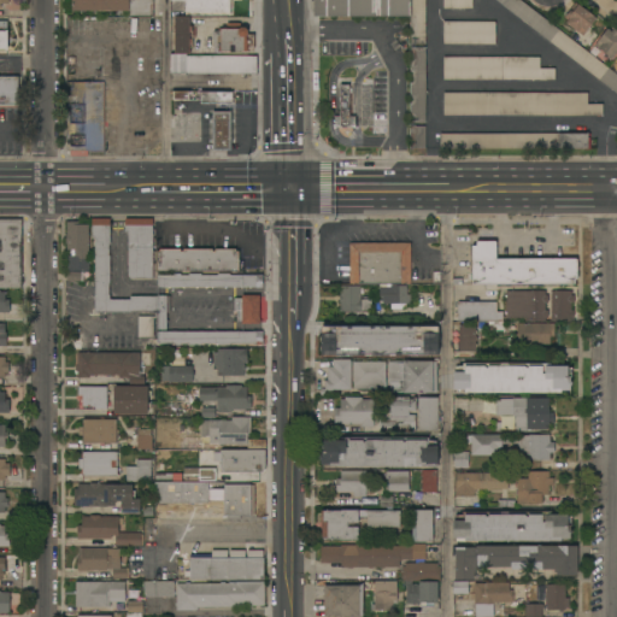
[(154,0),(154,17),(128,17),(128,11),(110,11),(110,16),(101,16),(101,11),(72,11),(72,0),(154,0)]
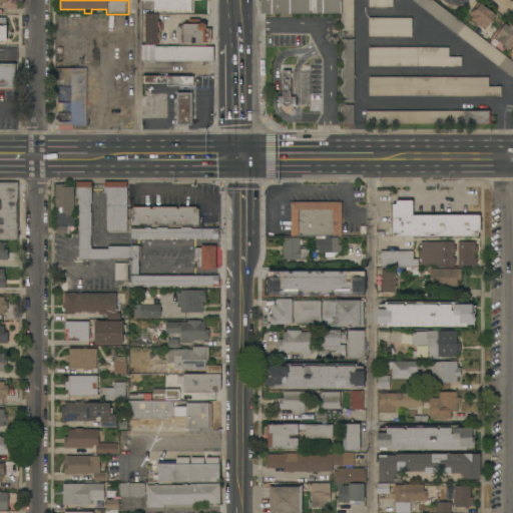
[(191,0),(191,13),(154,13),(154,3),(142,3),(142,0),(191,0)]
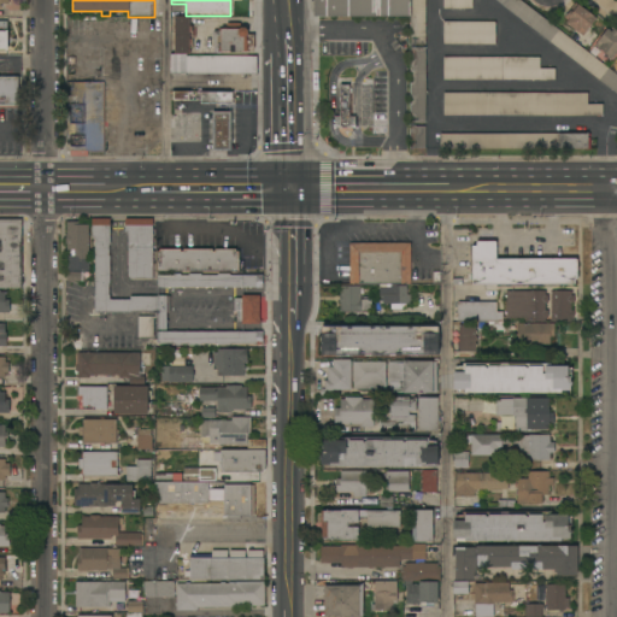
[(315,17),(315,9),(311,9),(311,0),(410,0),(411,16),(315,17)]
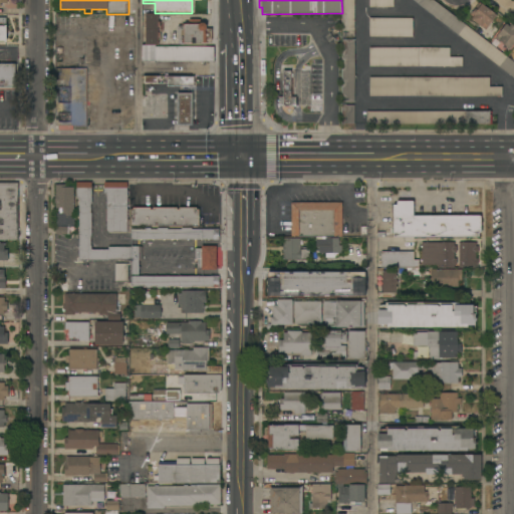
[(368,0),(368,8),(393,7),(393,0),(368,0)]
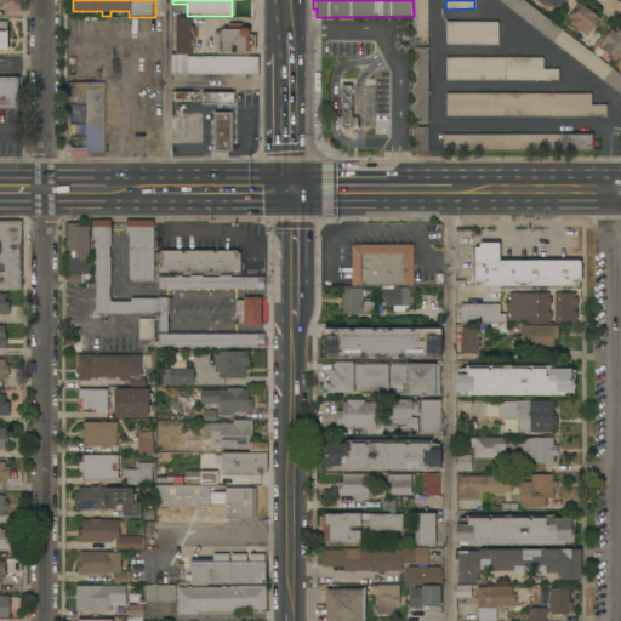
[(620,77),(522,0),(499,0),(620,93),(620,77)]
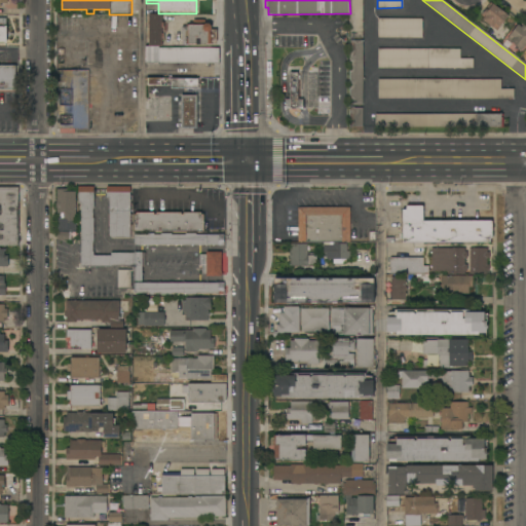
[(509,15),(497,31),(482,20),(484,17),(481,15),(490,2),(509,15)]
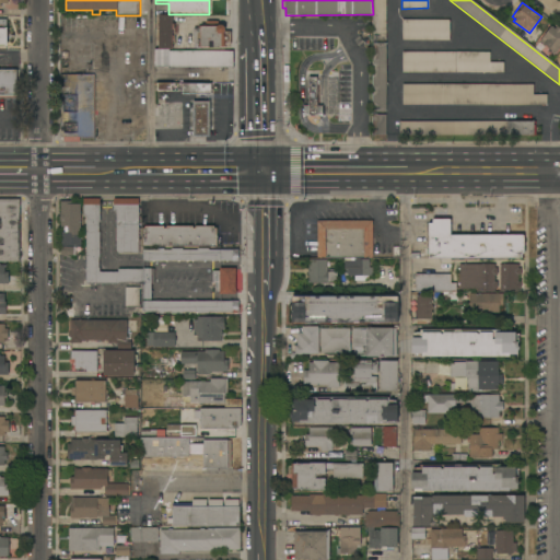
[(159,15),(173,15),(173,24),(175,24),(175,33),(177,33),(177,35),(175,35),(175,45),(173,45),(173,49),(170,49),(159,49),(159,15)]
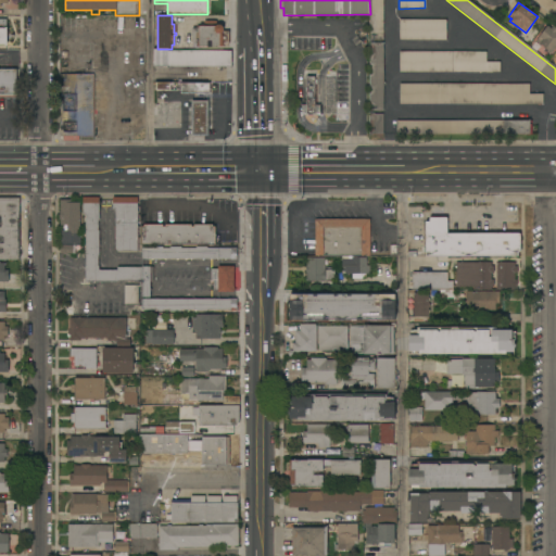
[(400,39),(400,20),(446,20),(446,40),(400,39)]
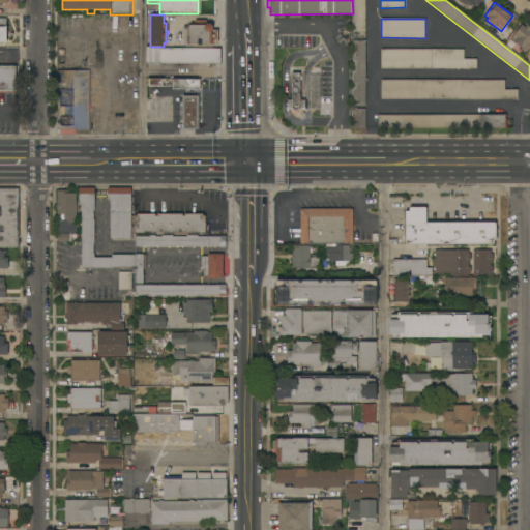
[(213,29),(219,29),(218,42),(213,42),(213,45),(208,45),(208,46),(198,46),(198,45),(189,45),(187,45),(187,42),(183,42),(183,27),(189,27),(189,25),(195,25),(195,20),(207,20),(207,24),(210,24),(213,26),(213,29)]
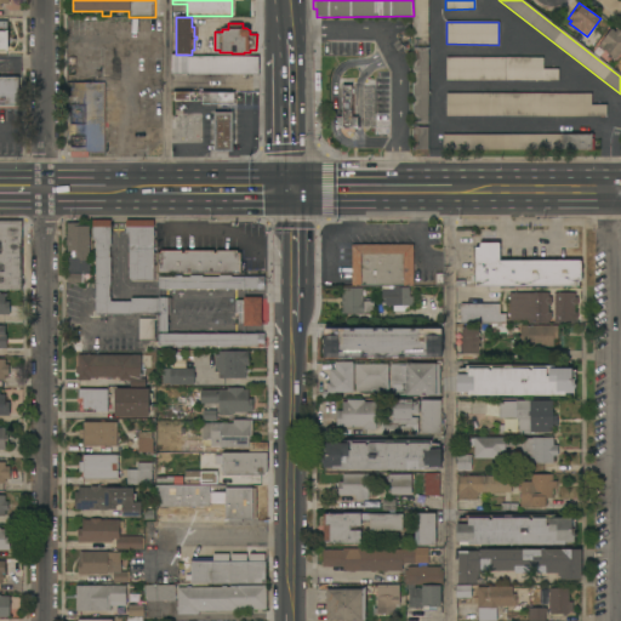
[(620,52),(616,60),(598,46),(611,29),(614,30),(617,27),(620,29),(620,52)]
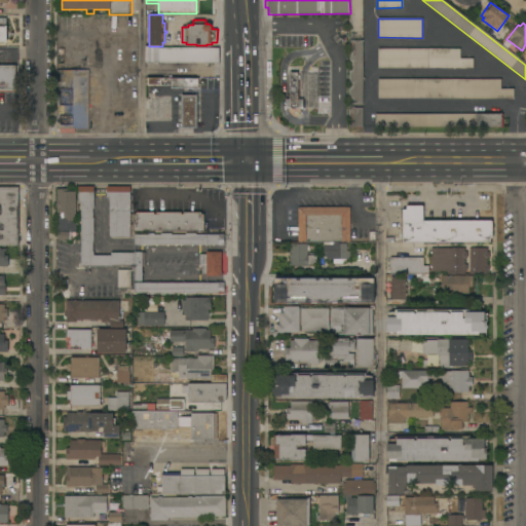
[(159,46),(159,48),(222,48),(222,64),(207,63),(207,69),(162,69),(162,63),(146,63),(146,46),(149,46),(159,46)]
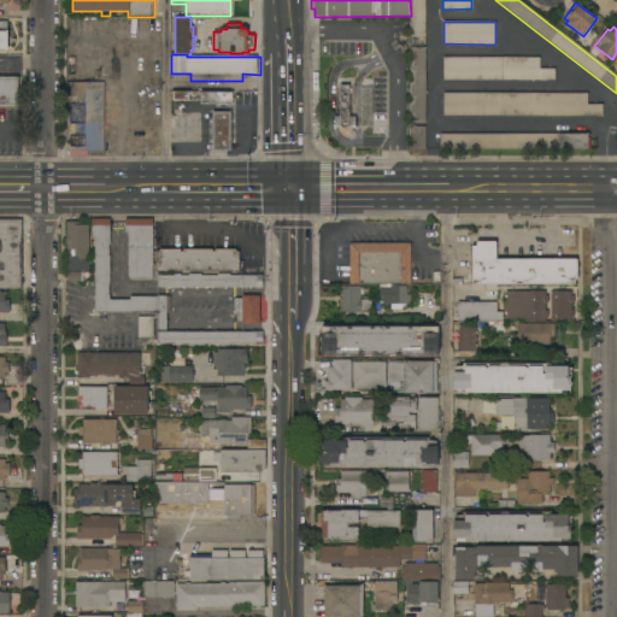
[(444,80),(444,57),(540,58),(540,69),(556,69),(554,80),(444,80)]
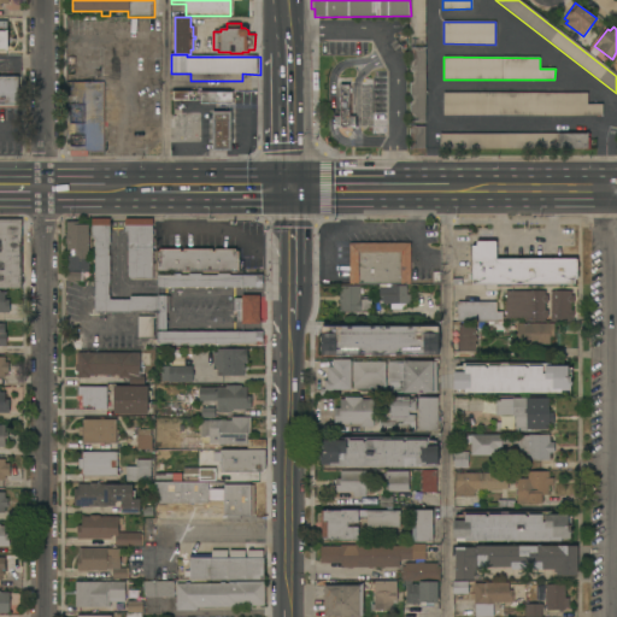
[(0,77),(18,77),(18,98),(22,98),(22,107),(0,107),(0,77)]
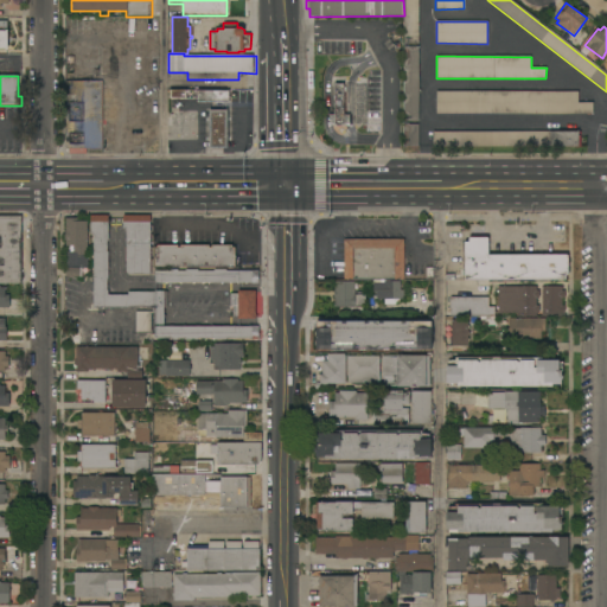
[(103,148),(89,148),(89,154),(69,154),(69,148),(66,148),(66,81),(103,81),(103,148)]
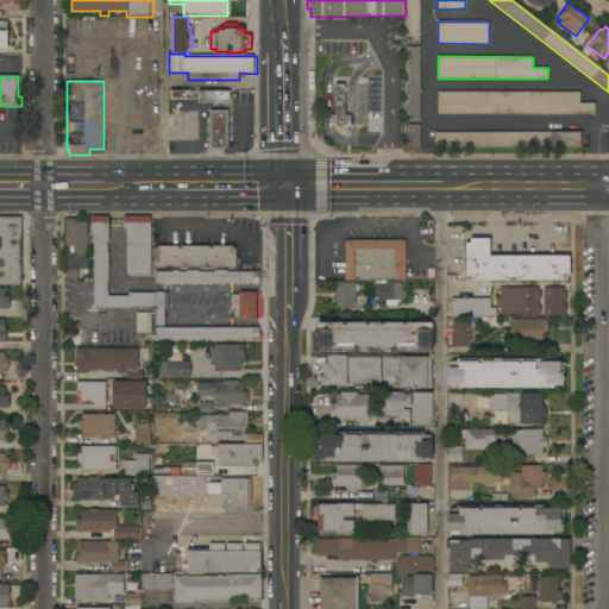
[(345,85),(345,115),(351,115),(351,123),(345,123),(345,125),(344,125),(344,126),(338,126),(338,125),(336,125),(336,124),(331,124),(330,115),(337,115),(336,85),(345,85)]
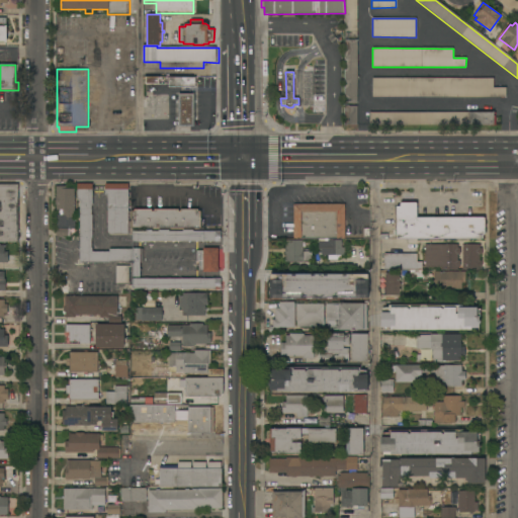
[(195,77),(196,87),(169,88),(169,78),(195,77)]
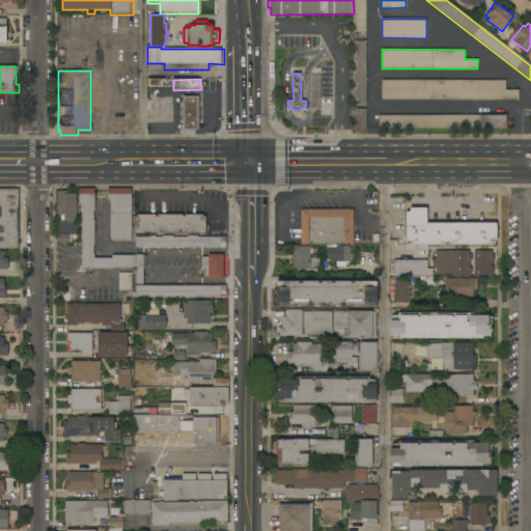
[(382,100),(382,80),(506,80),(506,89),(519,89),(519,100),(382,100)]
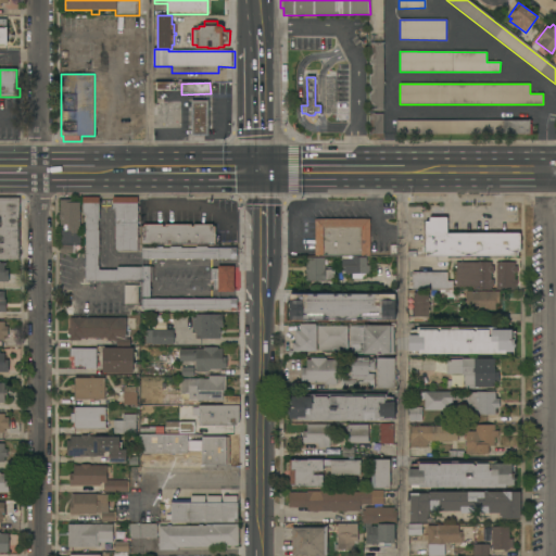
[(209,136),(192,136),(192,101),(209,101),(209,136)]
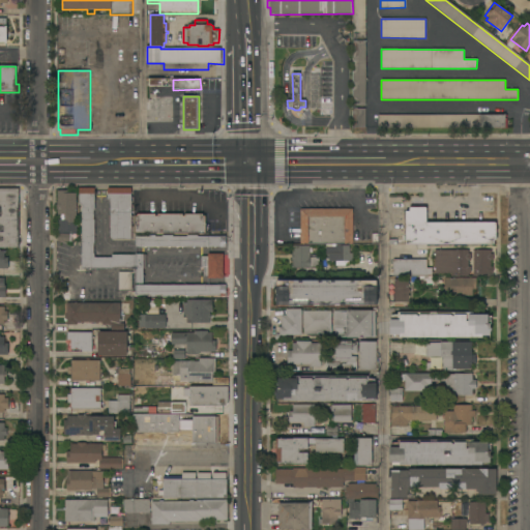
[(507,115),(507,128),(378,127),(378,115),(507,115)]
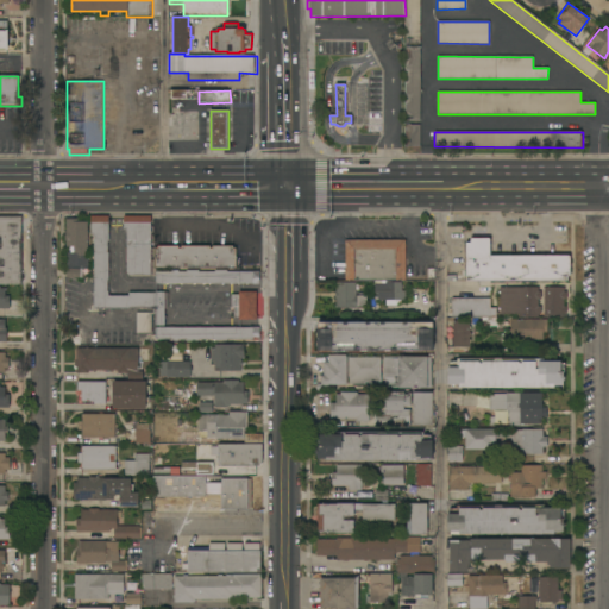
[(108,217),(108,263),(110,263),(110,270),(108,270),(108,296),(129,296),(129,293),(156,293),(168,293),(168,302),(164,302),(164,328),(169,328),(169,326),(175,326),(175,328),(184,328),(184,326),(187,326),(187,328),(195,328),(195,326),(201,326),(201,328),(213,328),(213,326),(215,326),(215,328),(225,328),(225,326),(231,326),(231,328),(250,328),(250,326),(253,326),(253,327),(259,327),(259,340),(253,340),(227,339),(227,341),(215,341),(215,339),(199,339),(199,341),(187,341),(187,340),(179,340),(179,341),(173,341),(173,340),(152,340),(152,336),(156,336),(156,308),(154,308),(154,311),(149,311),(149,307),(148,307),(148,309),(144,309),(144,308),(130,308),(130,309),(94,308),(94,234),(90,234),(90,215),(108,217)]
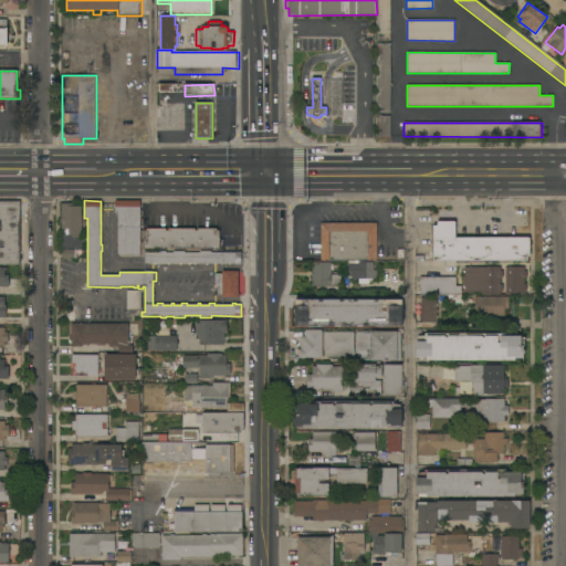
[(20,264),(0,264),(0,201),(20,201),(20,264)]
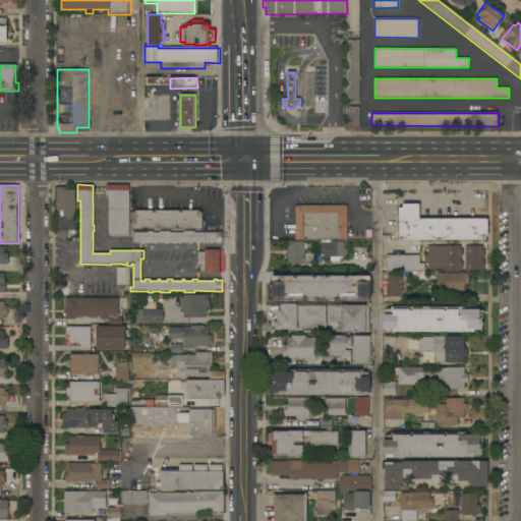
[(108,225),(107,225),(107,214),(108,214),(109,195),(106,195),(106,185),(129,185),(129,193),(130,193),(130,196),(129,196),(129,200),(130,200),(130,206),(129,206),(129,212),(130,212),(130,215),(129,215),(129,222),(130,222),(130,225),(129,225),(129,237),(111,237),(111,236),(108,233),(108,225)]
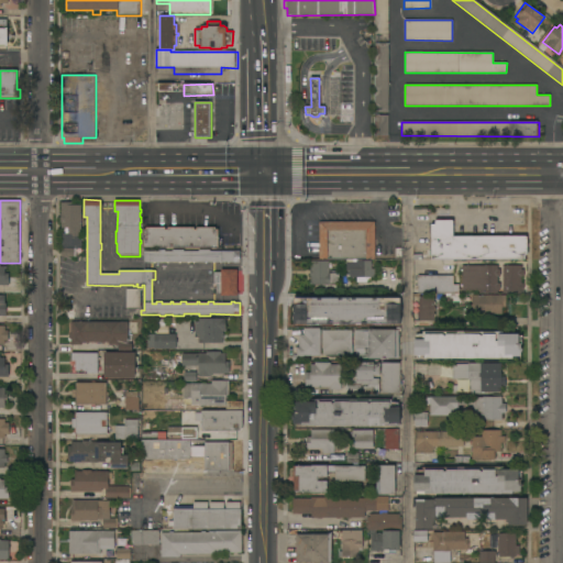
[(81,224),(83,224),(83,229),(81,229),(81,234),(81,247),(63,247),(62,234),(61,223),(61,213),(61,202),(72,202),(72,205),(81,205),(81,224)]
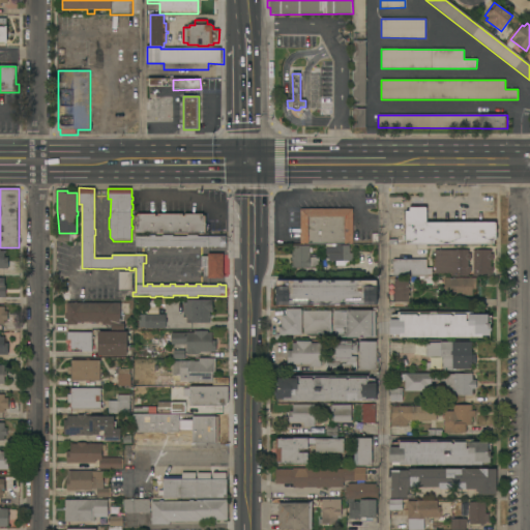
[(406,244),(406,211),(410,211),(410,209),(410,208),(425,207),(427,208),(427,223),(495,223),(496,224),(496,239),(495,240),(494,240),(494,244),(406,244)]
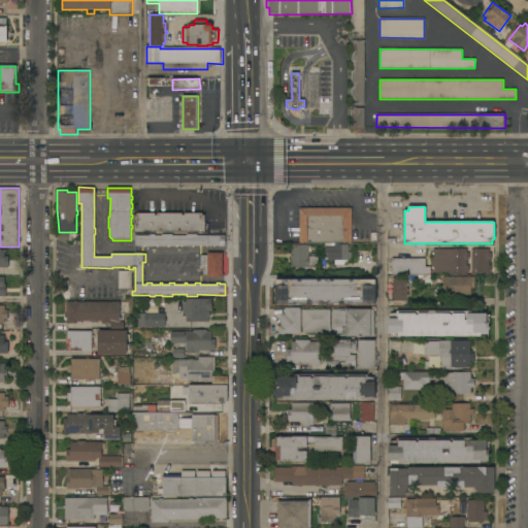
[(352,208),(352,243),(299,243),(299,208),(352,208)]
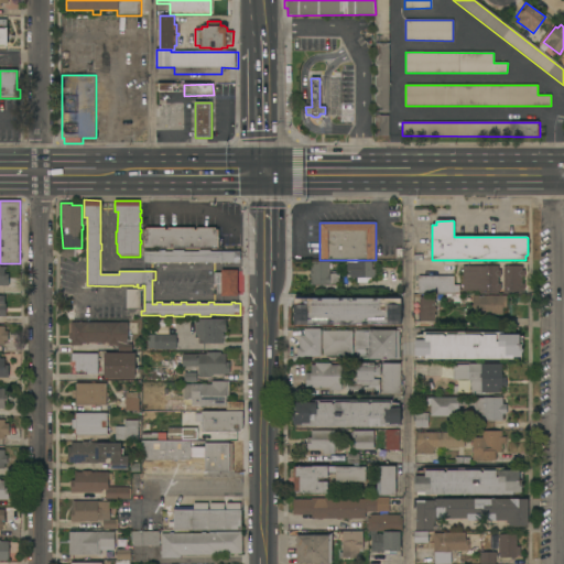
[(216,228),(216,230),(218,230),(218,248),(143,248),(143,230),(147,230),(145,228),(216,228)]
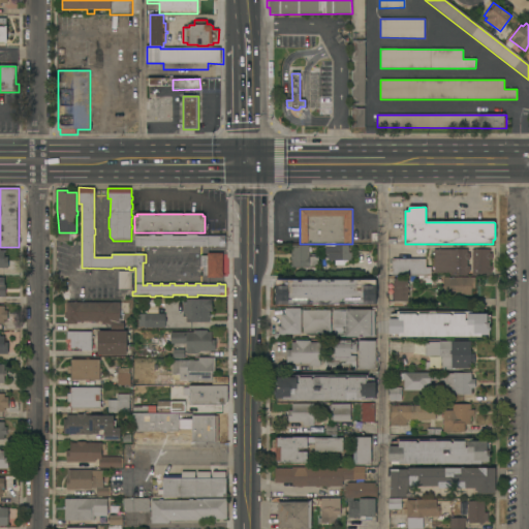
[(135,237),(150,237),(150,235),(155,235),(155,237),(162,237),(162,235),(173,235),(173,237),(187,237),(187,235),(197,235),(197,236),(220,237),(220,236),(225,236),(225,247),(220,247),(206,246),(206,248),(203,248),(203,247),(200,247),(200,248),(197,248),(197,247),(189,246),(189,248),(185,248),(185,247),(175,246),(175,248),(173,248),(173,247),(164,246),(164,248),(160,248),(160,247),(150,247),(150,248),(148,248),(148,247),(135,247),(135,237)]
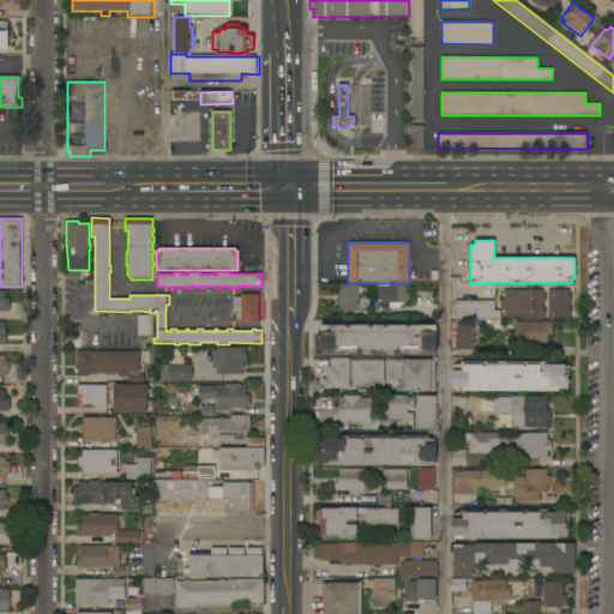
[(338,301),(338,294),(338,284),(359,284),(359,299),(371,299),(369,309),(360,309),(360,311),(338,311),(338,301)]
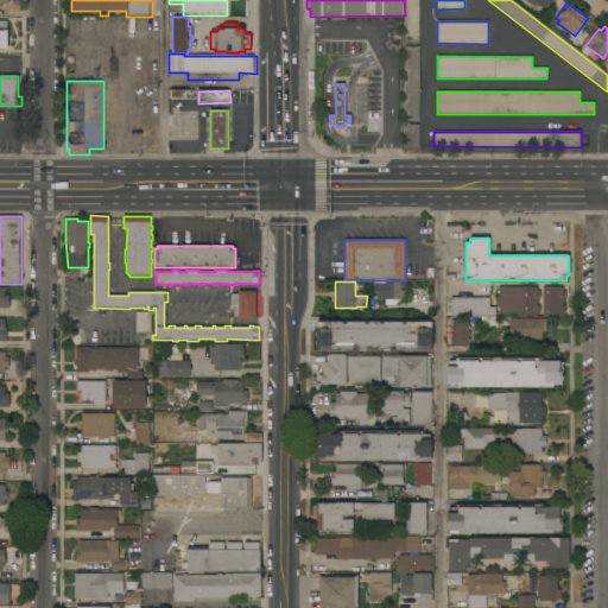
[(385,283),(401,283),(401,291),(405,291),(405,299),(400,299),(400,303),(386,303),(385,299),(385,283)]
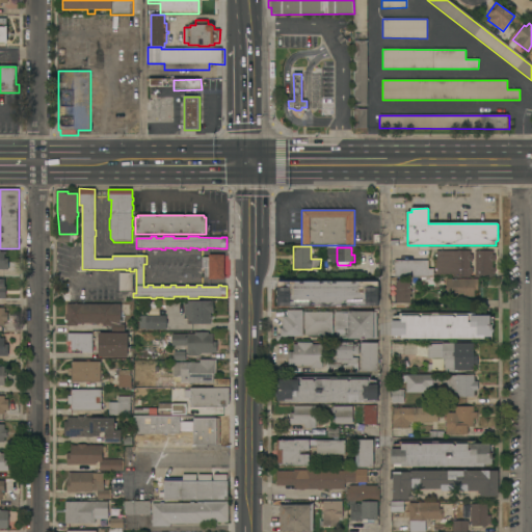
[(436,251),(470,250),(470,257),(471,257),(471,277),(454,277),(453,274),(436,275),(436,251)]
